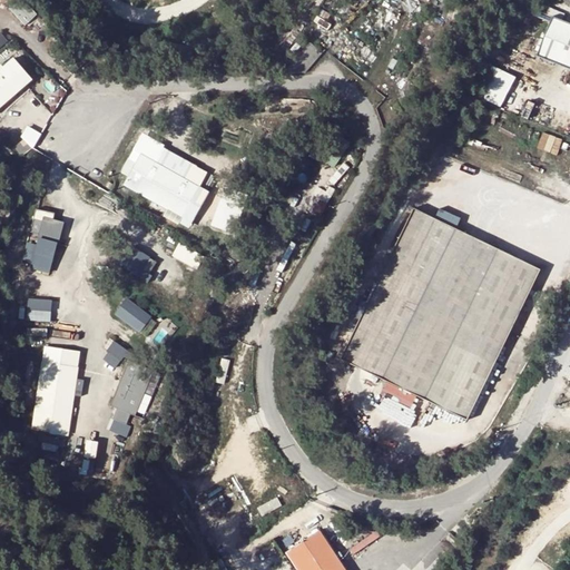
[(33,0),(18,0),(11,8),(31,27),(46,11),(33,0)]
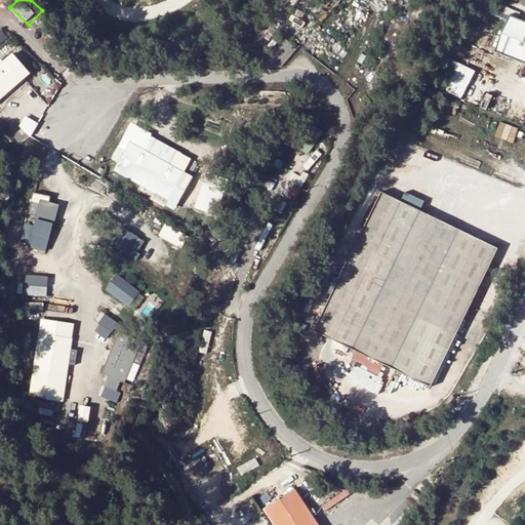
[(524,24),(508,17),(493,53),(524,66),(524,24)]
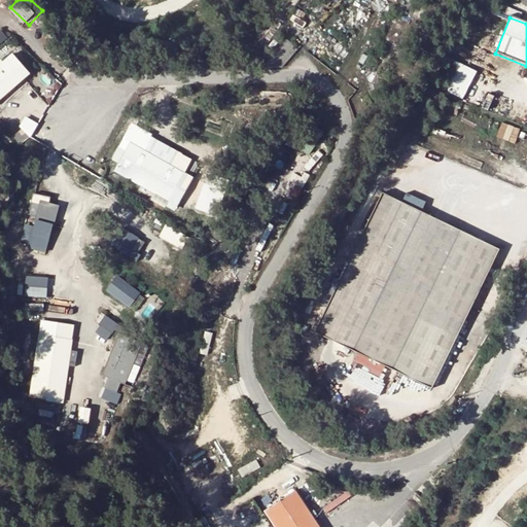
[(0,48),(11,39),(2,28),(0,29),(0,48)]
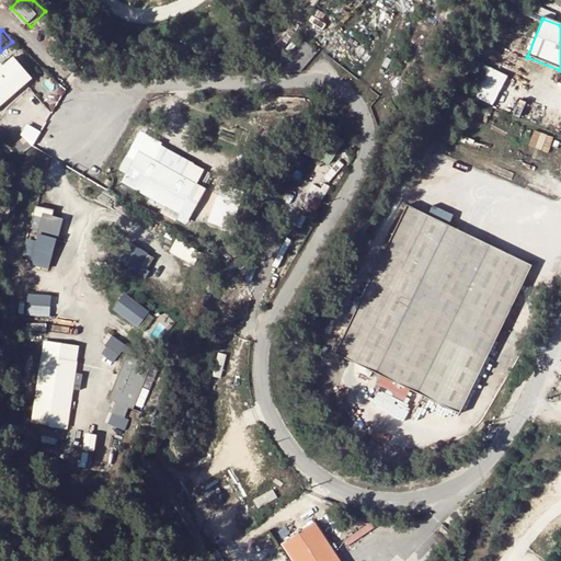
[(277,71),(300,71),(319,48),(306,37),(277,71)]
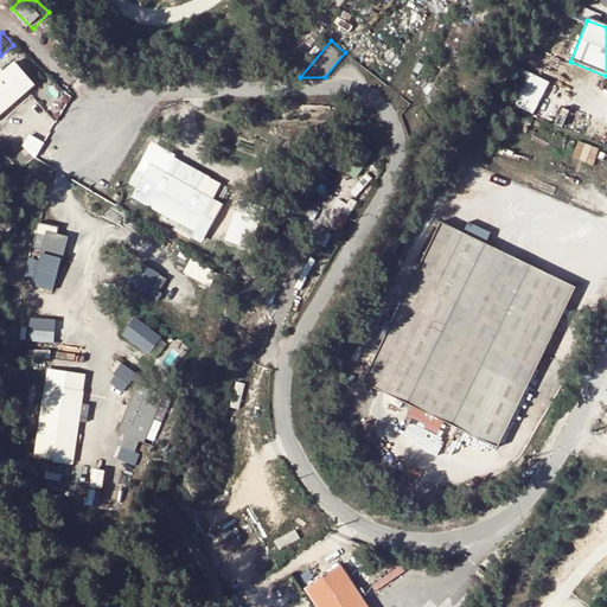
[(0,71),(0,112),(33,82),(13,61),(0,71)]
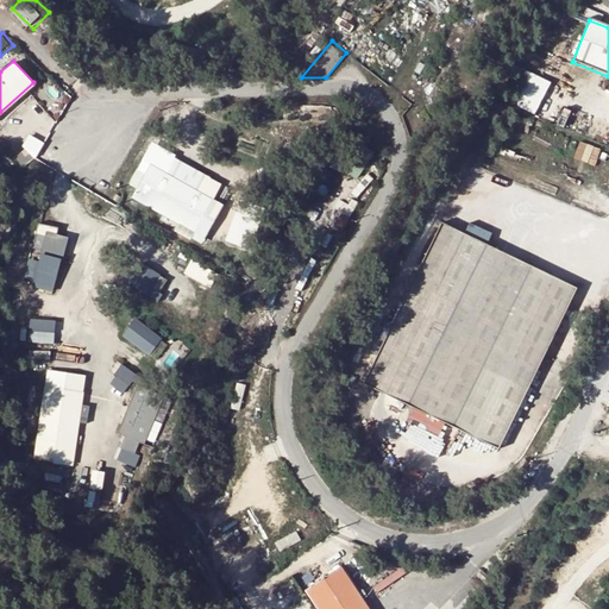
[(528,70),(513,102),(539,114),(554,81),(528,70)]
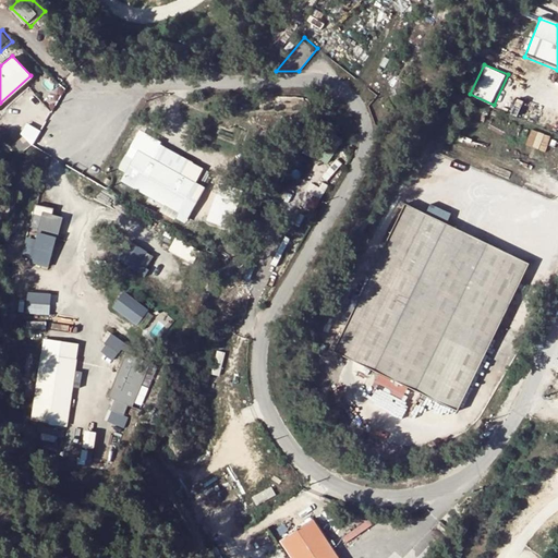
[(29,122),(22,135),(35,143),(43,131),(29,122)]
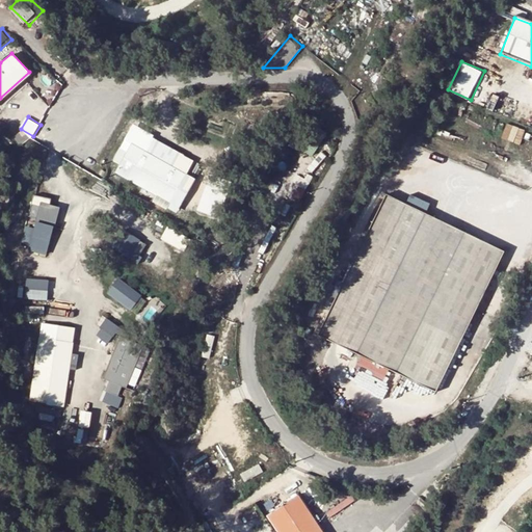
[(522,144),(527,130),(509,123),(504,138),(522,144)]
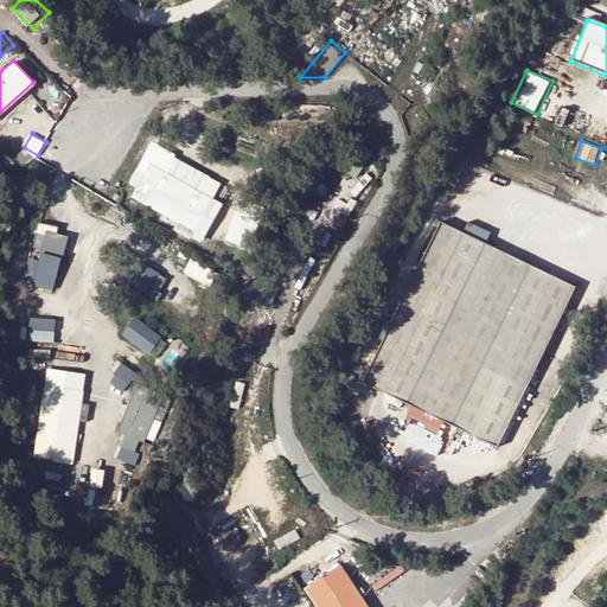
[(16,157),(21,164),(31,157),(25,149),(16,157)]
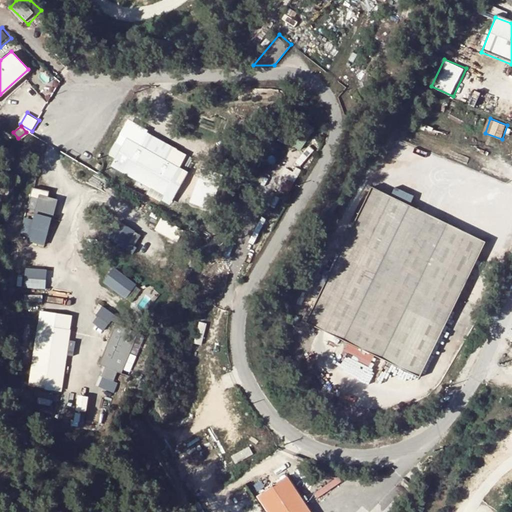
[(110,162),(122,169),(137,143),(126,136),(122,143),(115,155),(110,162)]
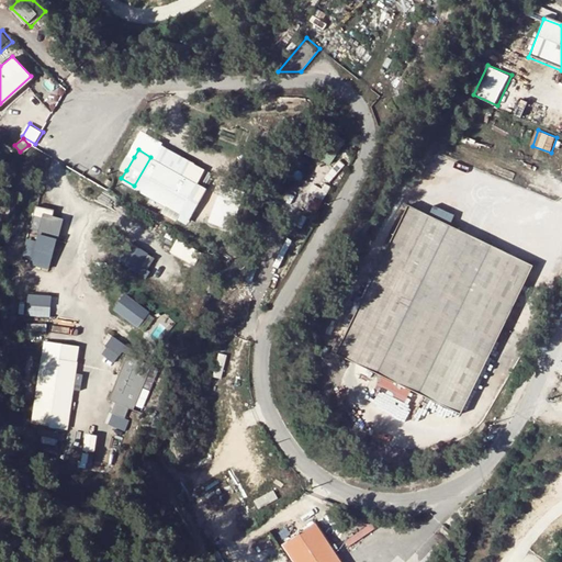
[(126,170),(134,157),(126,153),(120,166),(126,170)]
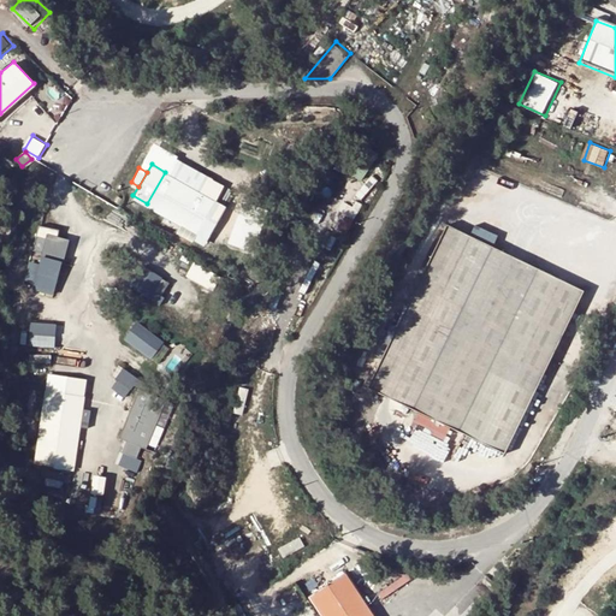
[(165,172),(147,203),(196,231),(214,200),(165,172)]
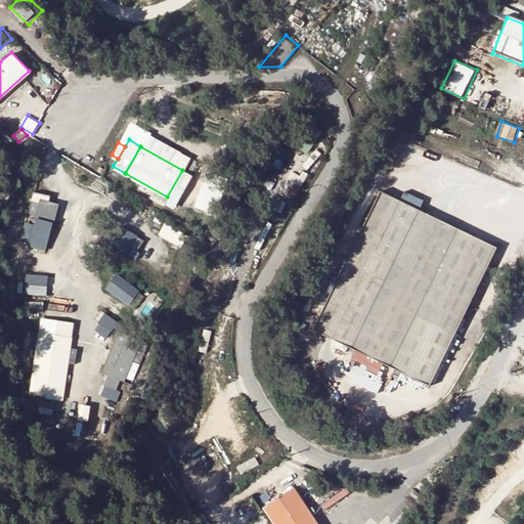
[(210,172),(201,209),(224,215),(233,178),(210,172)]
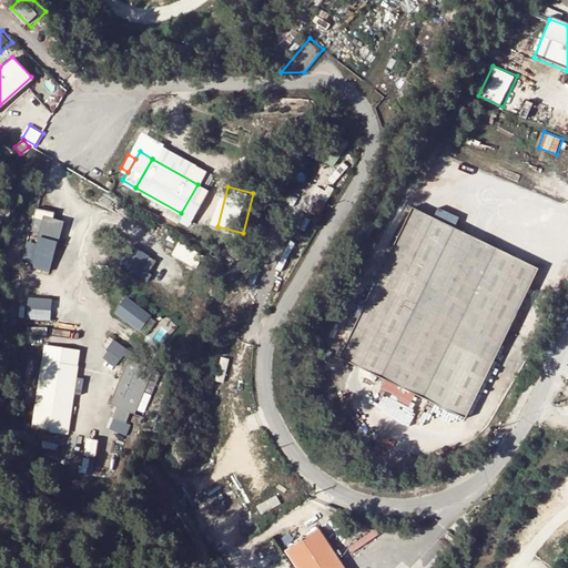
[(474,237),(413,208),(391,252),(363,307),(338,357),(407,391),(465,419),(480,388),(508,333),(539,270),(474,237)]
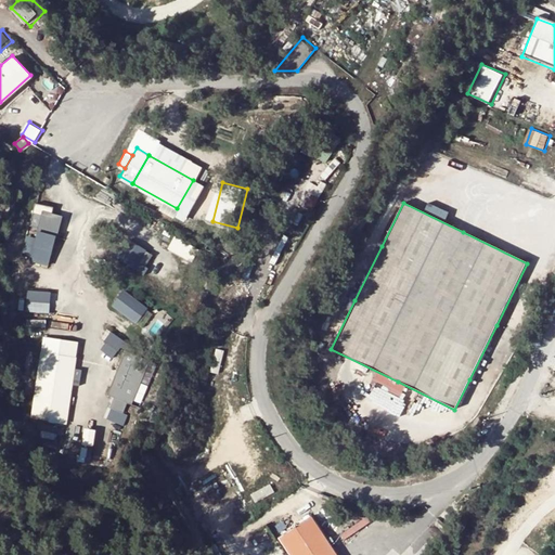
[(51,218),(33,214),(29,224),(40,227),(31,260),(49,265),(55,237),(60,220),(51,218)]
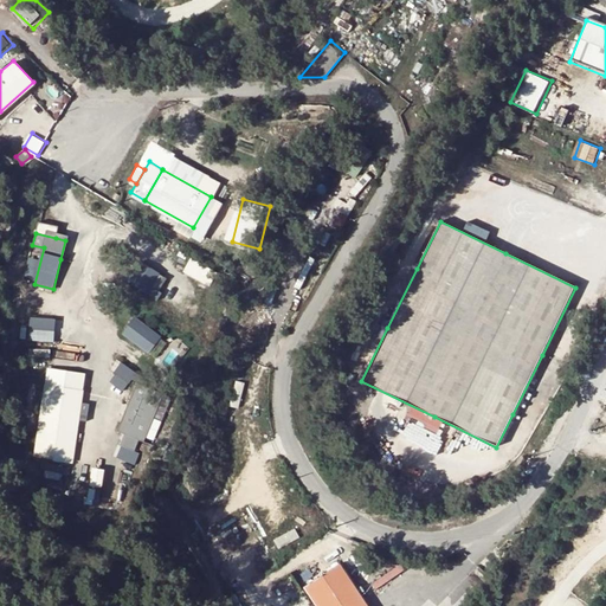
[(56,234),(56,238),(65,240),(60,259),(64,260),(70,238),(56,234)]
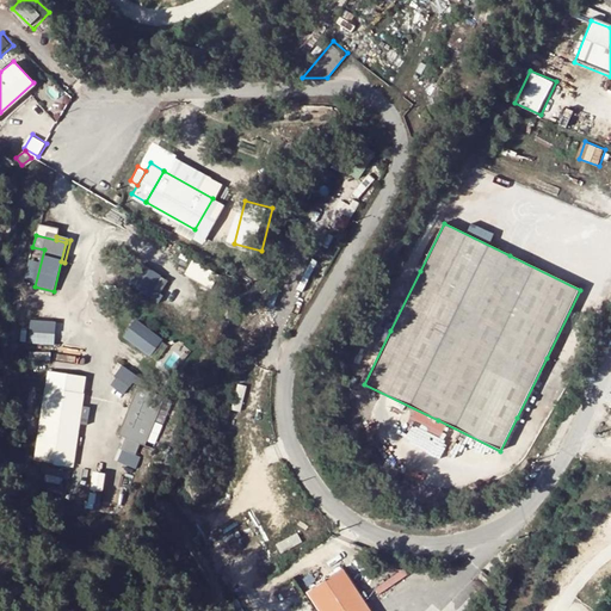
[(160,275),(141,264),(129,284),(148,295),(160,275)]
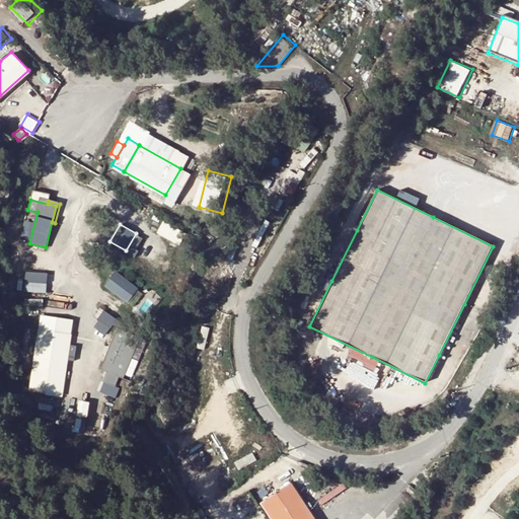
[(137,286),(115,271),(104,286),(128,301),(137,286)]
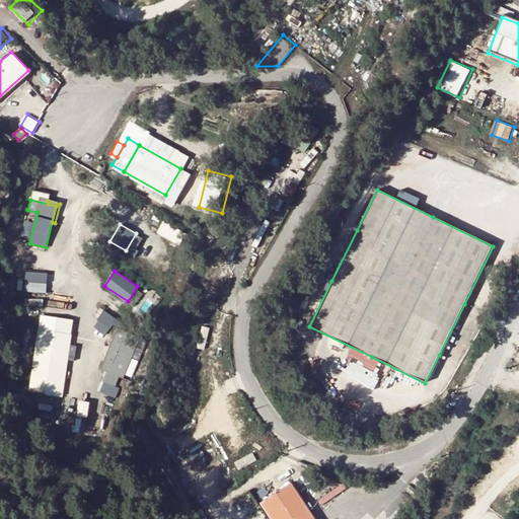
[(117,329),(122,319),(105,310),(99,319),(117,329)]
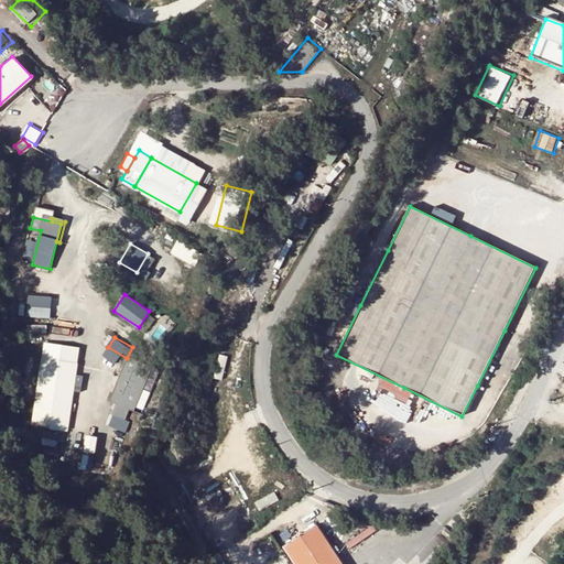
[(80,350),(44,345),(30,425),(66,432),(80,350)]
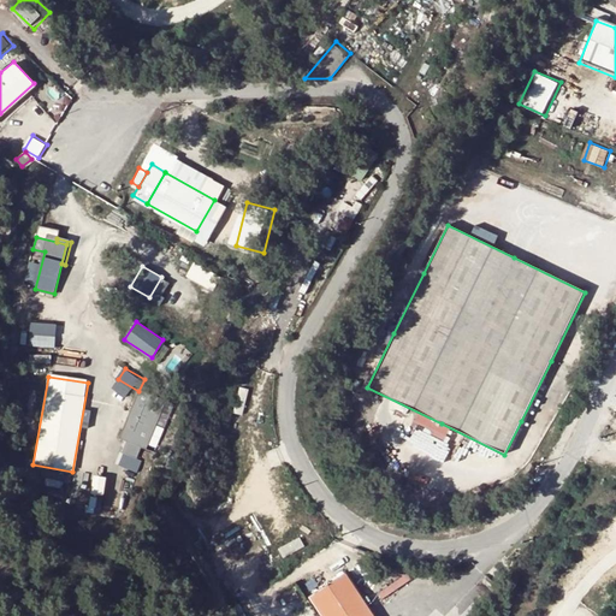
[(107,495),(110,477),(98,475),(96,493),(107,495)]
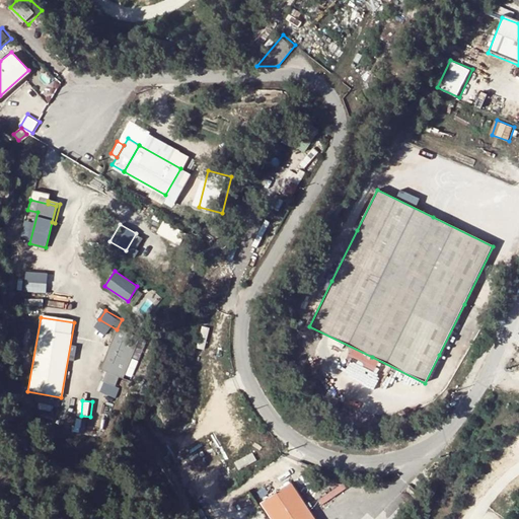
[(79,420),(78,432),(85,432),(86,421),(79,420)]
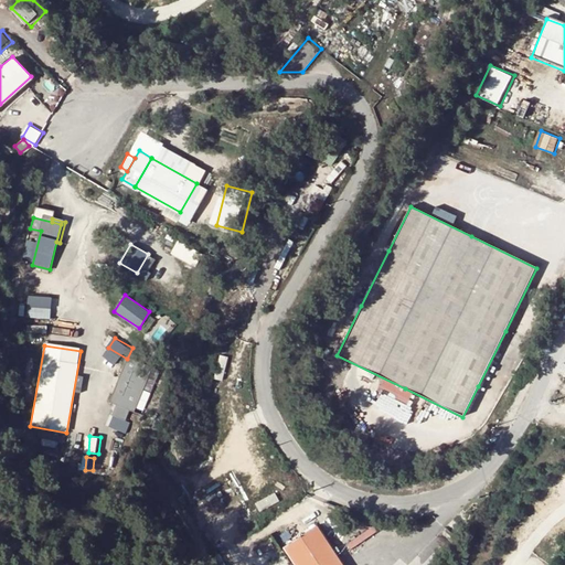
[(344,564),(318,524),(287,544),(284,547),(296,564),(344,564)]
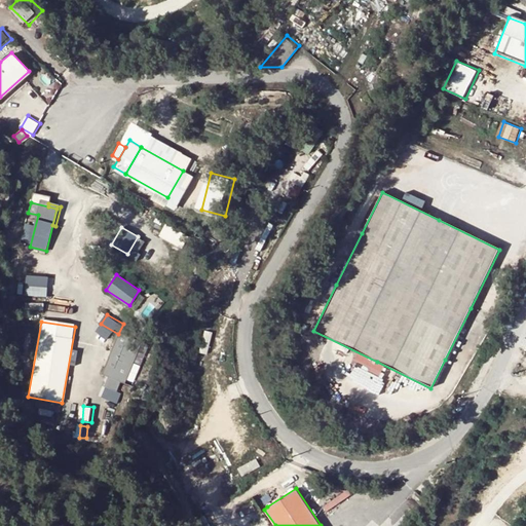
[(329,510),(353,494),(350,490),(326,505),(329,510)]
